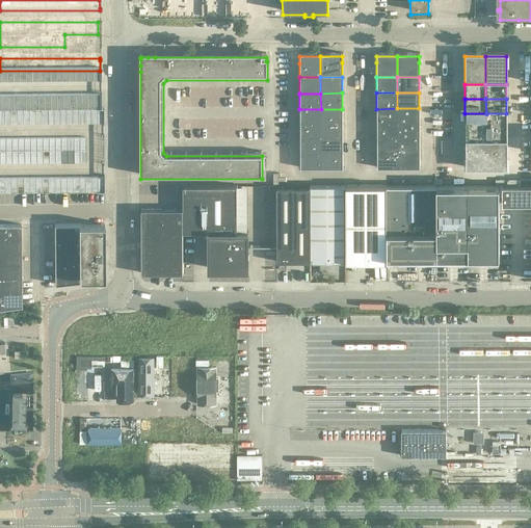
[(397,108),(376,109),(376,125),(398,125),(397,108)]
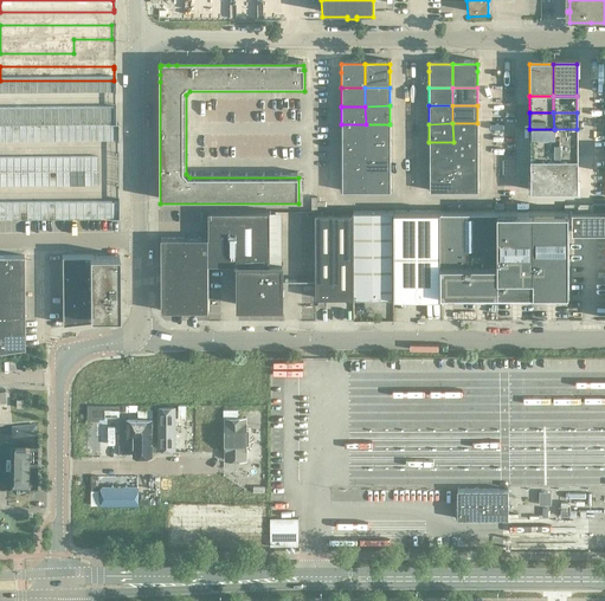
[(477,123),(452,123),(454,142),(477,142),(477,123)]
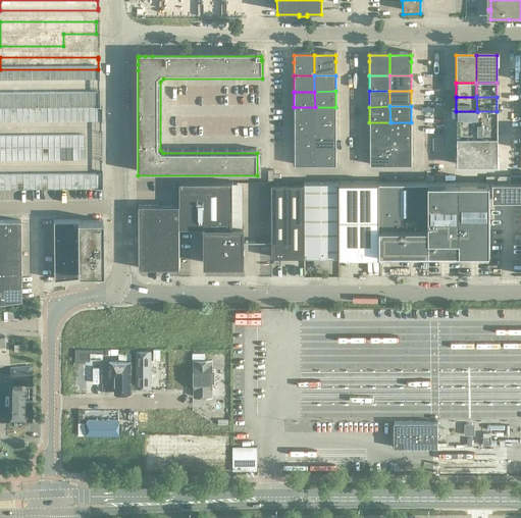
[(315,107),(294,107),(294,122),(315,122),(315,107)]
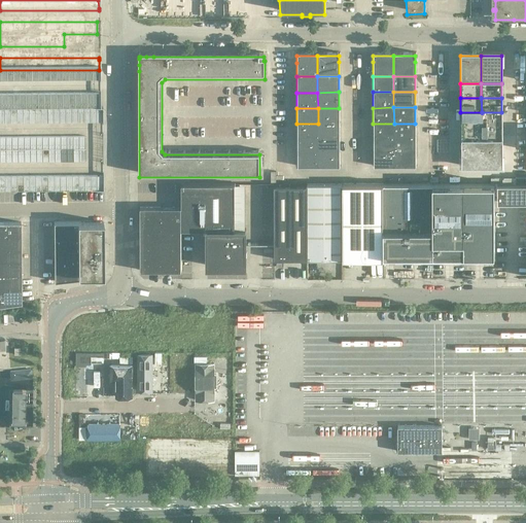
[(339,108),(318,108),(318,124),(339,124),(339,108)]
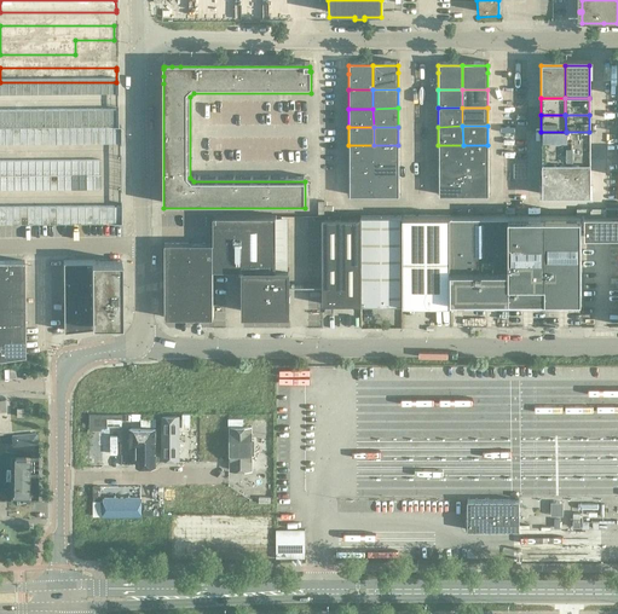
[(566,132),(541,132),(541,149),(566,149),(566,132)]
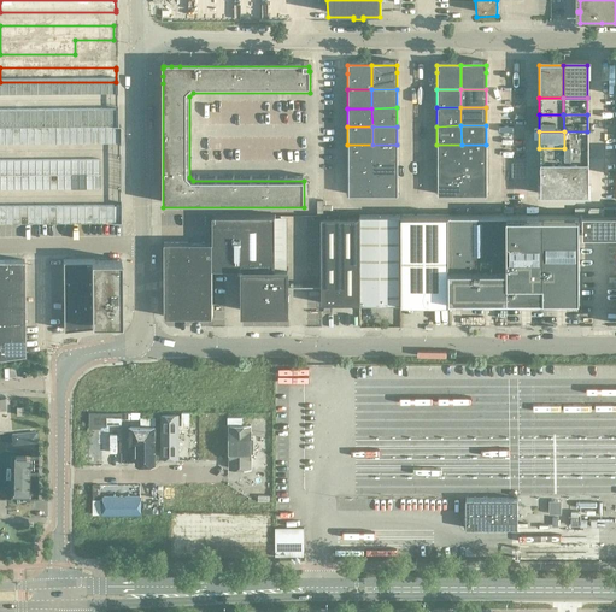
[(587,131),(564,131),(564,148),(587,148),(587,131)]
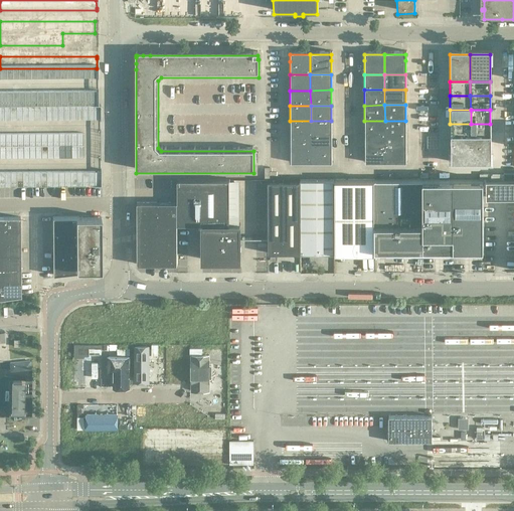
[(311,121),(290,121),(290,136),(311,136),(311,121)]
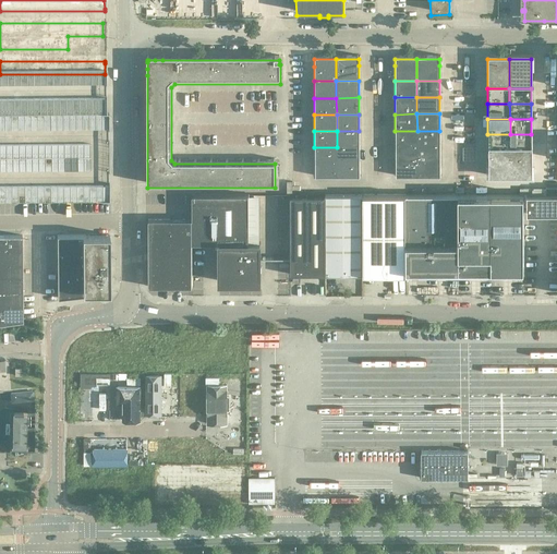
[(359,131),(337,131),(337,147),(359,147),(359,131)]
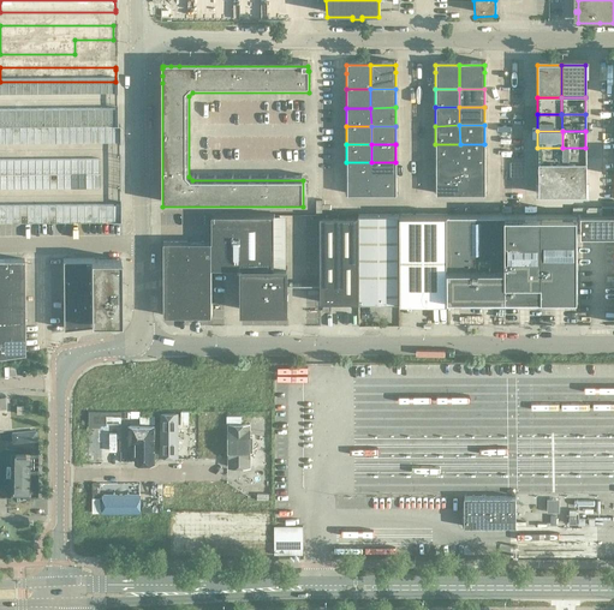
[(460,144),(435,144),(435,162),(460,162),(460,144)]
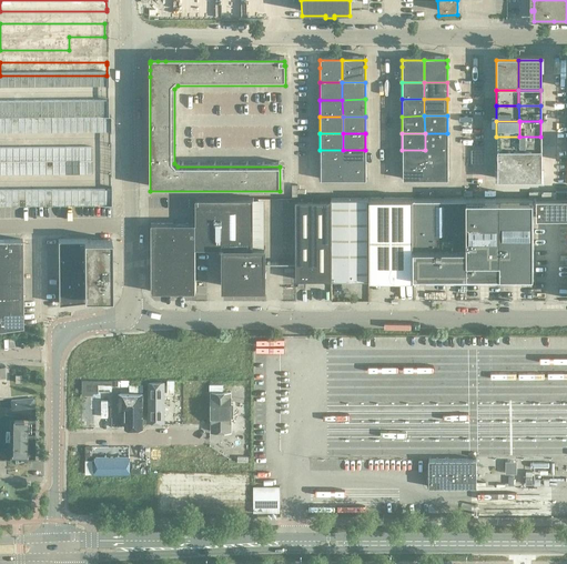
[(447,133),(425,133),(425,150),(447,150),(447,133)]
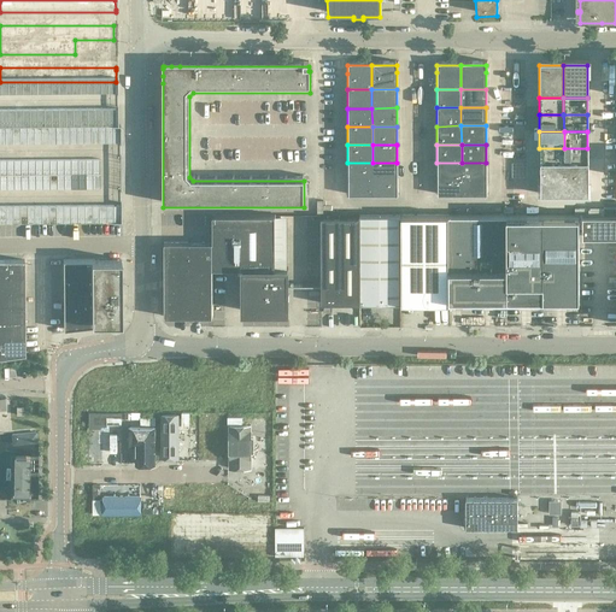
[(564,148),(539,148),(539,165),(564,165),(564,148)]
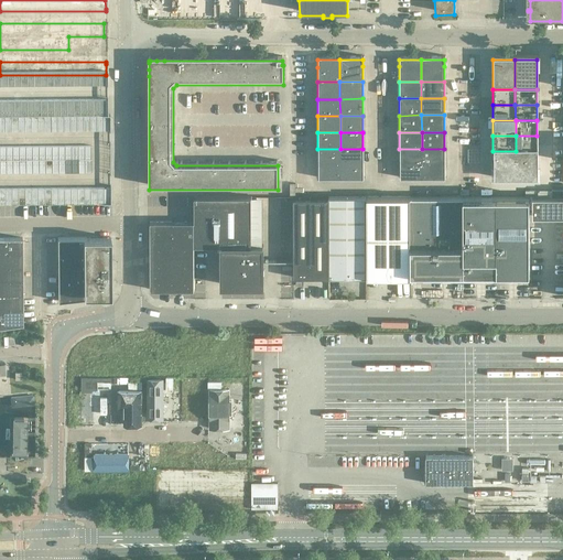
[(537,136),(516,136),(516,151),(537,151),(537,136)]
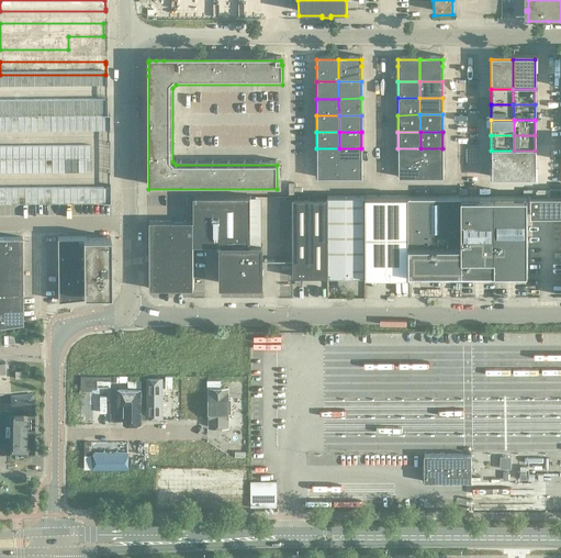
[(339,148),(316,148),(316,165),(339,165),(339,148)]
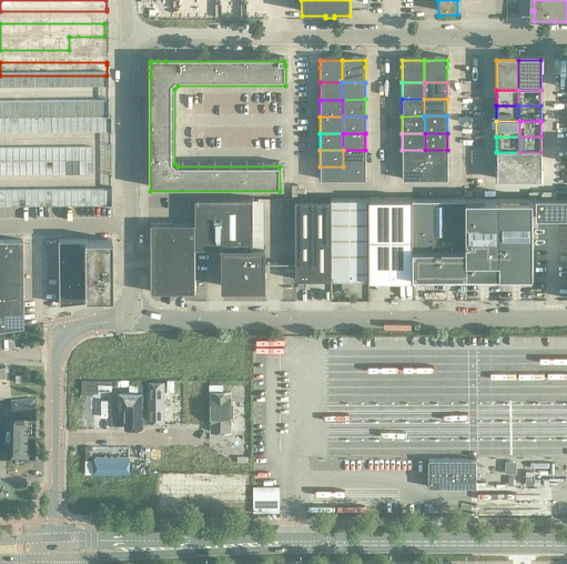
[(365,150),(343,150),(343,167),(365,167),(365,150)]
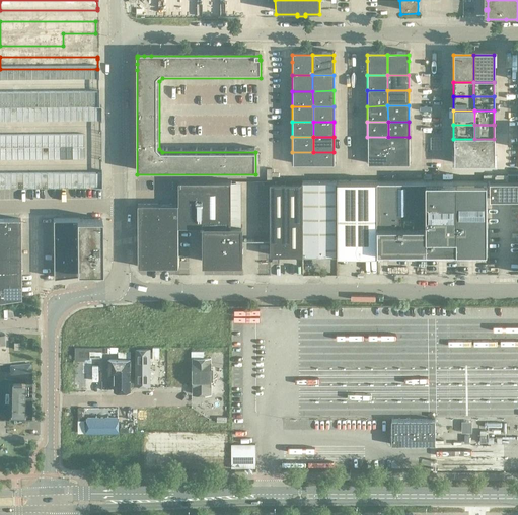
[(388,137),(367,137),(367,152),(388,152),(388,137)]
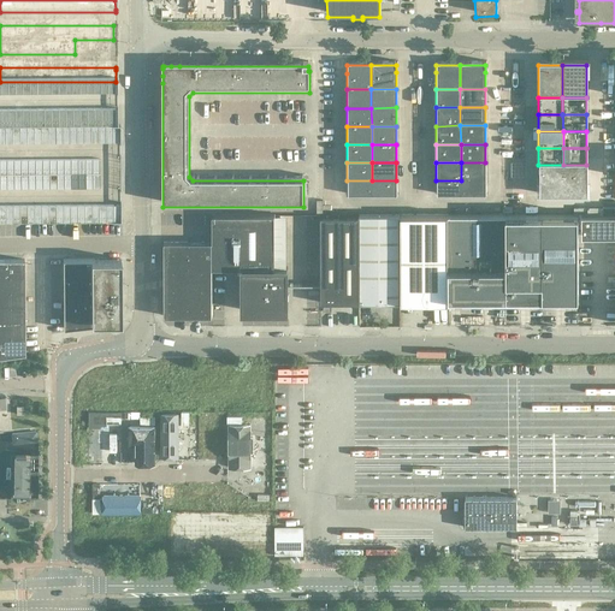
[(485,162),(461,162),(461,181),(485,181),(485,162)]
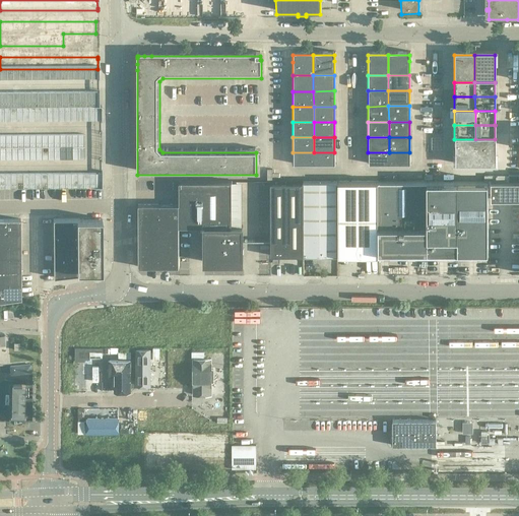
[(475,139),(454,139),(455,168),(475,168),(475,139)]
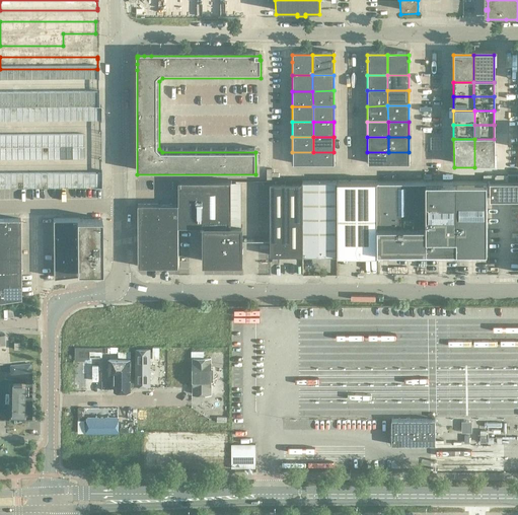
[(494,139),(474,139),(474,167),(494,167),(494,139)]
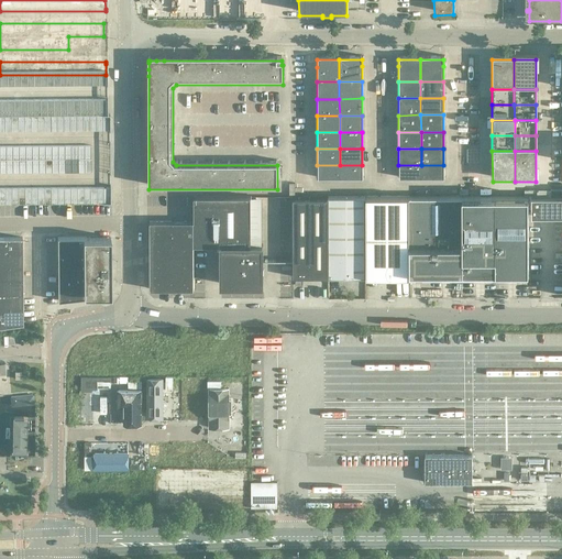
[(340,165),(317,165),(317,182),(340,182),(340,165)]
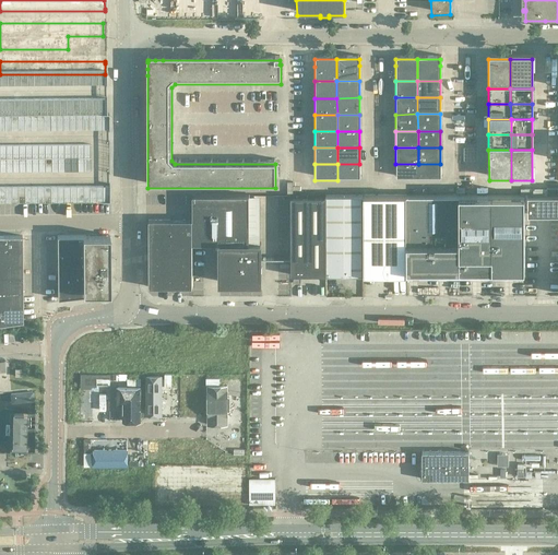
[(359,164),(337,164),(337,180),(359,180),(359,164)]
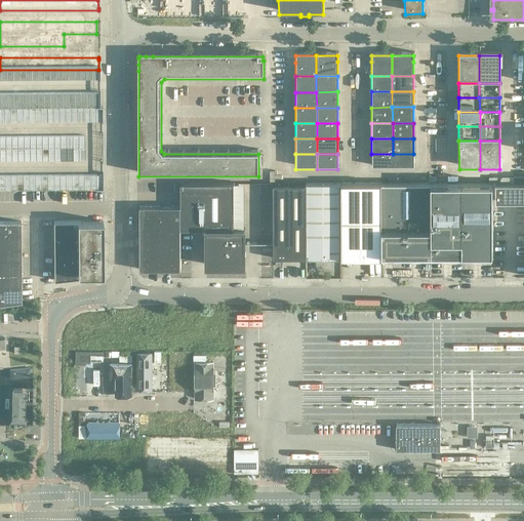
[(393,154),(371,154),(371,169),(393,169),(393,154)]
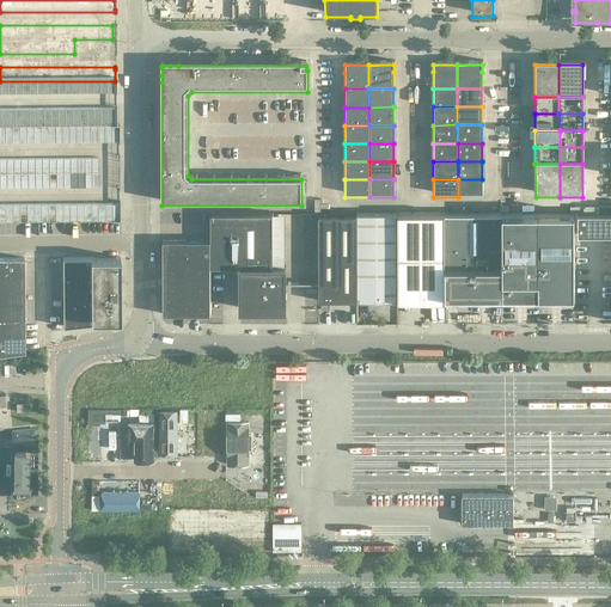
[(482,179),(458,179),(458,197),(482,197),(482,179)]
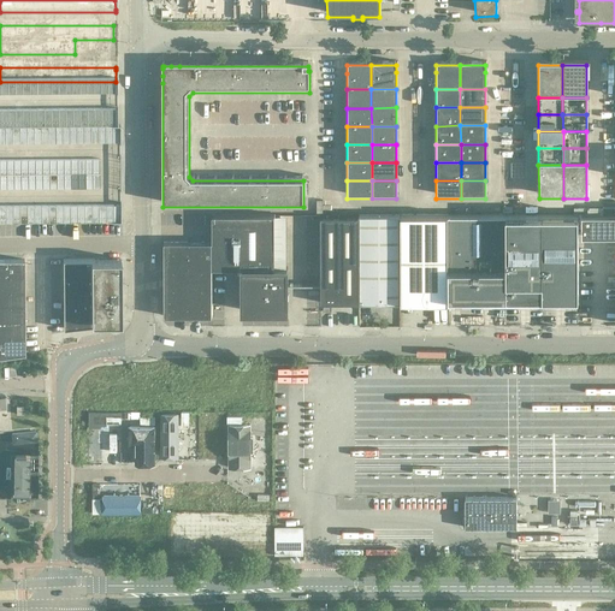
[(211,219),(211,247),(212,247),(212,273),(242,273),(273,272),(273,219),(211,219)]
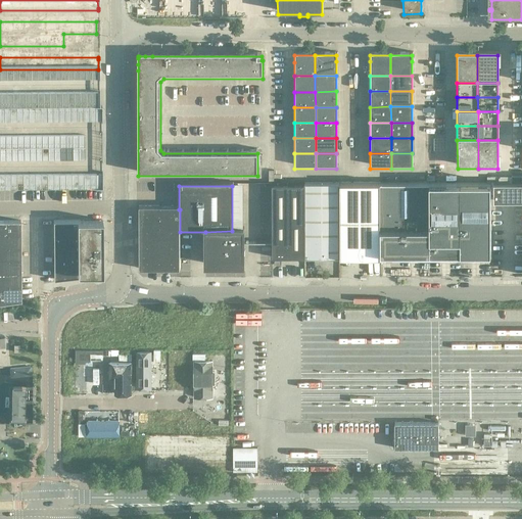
[(303,186),(303,187),(303,261),(338,261),(338,186),(303,186)]
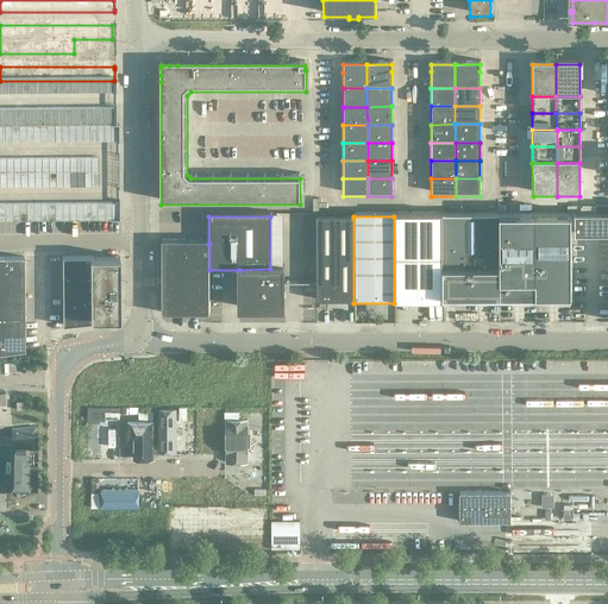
[(395,216),(395,302),(395,303),(440,303),(440,299),(440,216),(395,216)]
